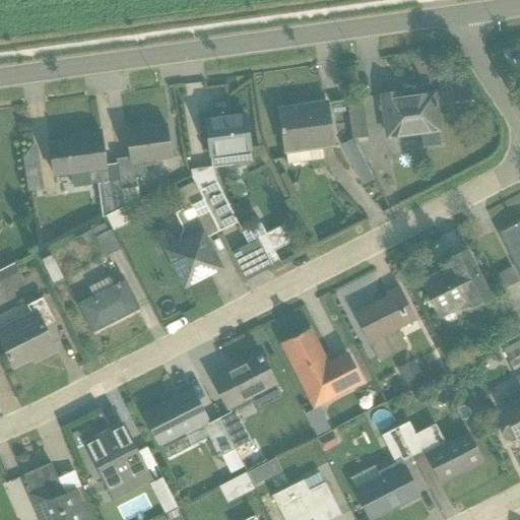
[(436,79),(439,106),(478,101),(462,75),(436,79)]
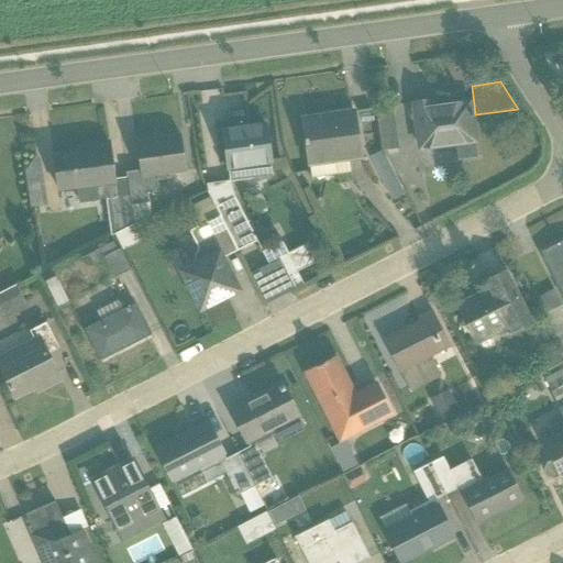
[(456,161),(476,158),(468,102),(431,108),(430,101),(412,103),(419,150),(454,145),(456,161)]
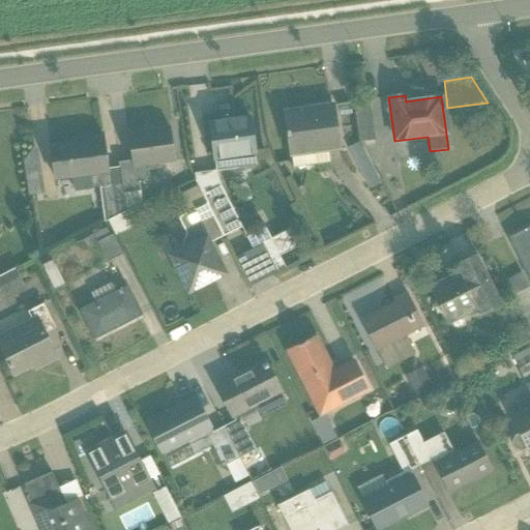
[(353,102),(359,143),(375,142),(369,100),(353,102)]
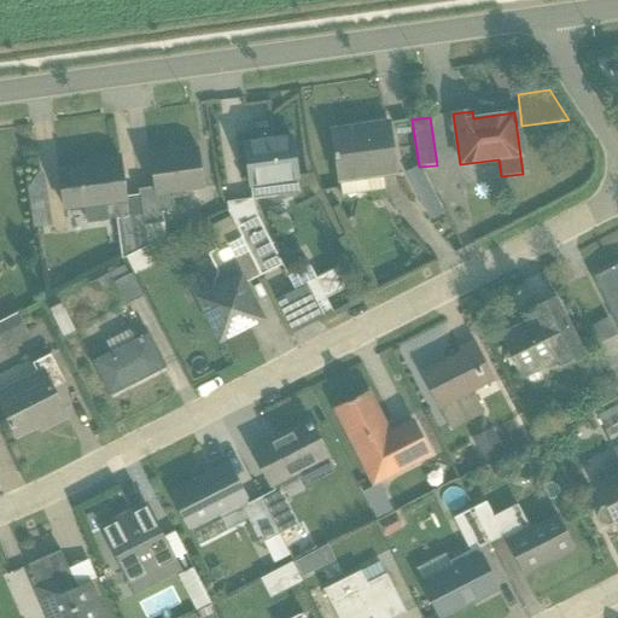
[(338,185),(396,178),(388,123),(365,126),(366,129),(331,134),(338,185)]
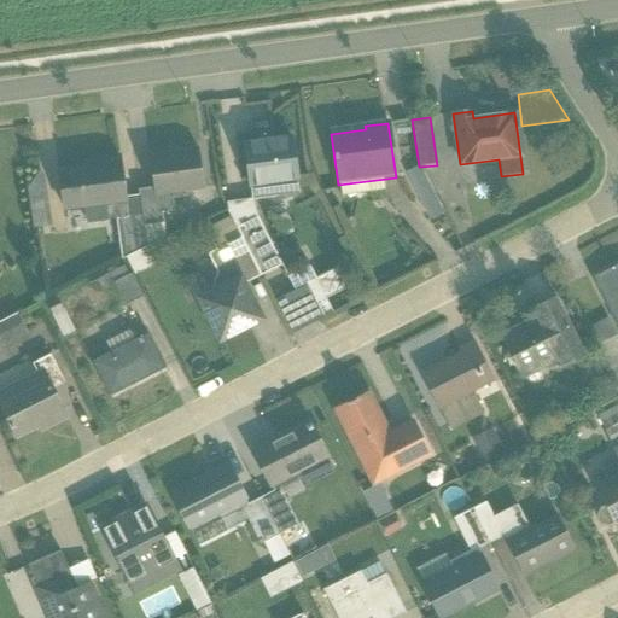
[(251,200),(298,194),(291,138),(272,140),(272,139),(244,143),(244,145),(243,145),(250,199),(251,200)]
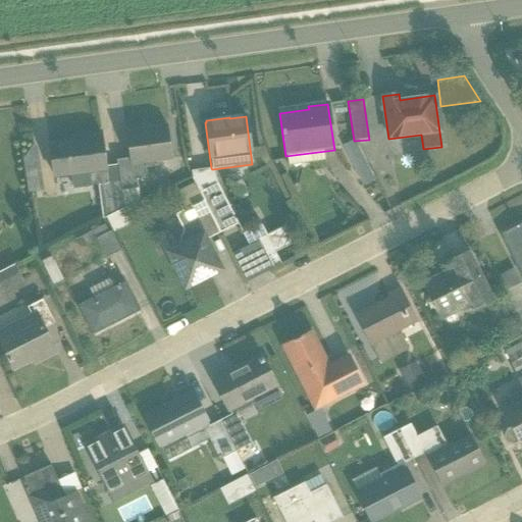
[(156,163),(172,161),(167,126),(125,133),(128,159),(115,161),(116,164),(123,209),(139,201),(136,180),(147,179),(145,168),(157,167),(156,163)]
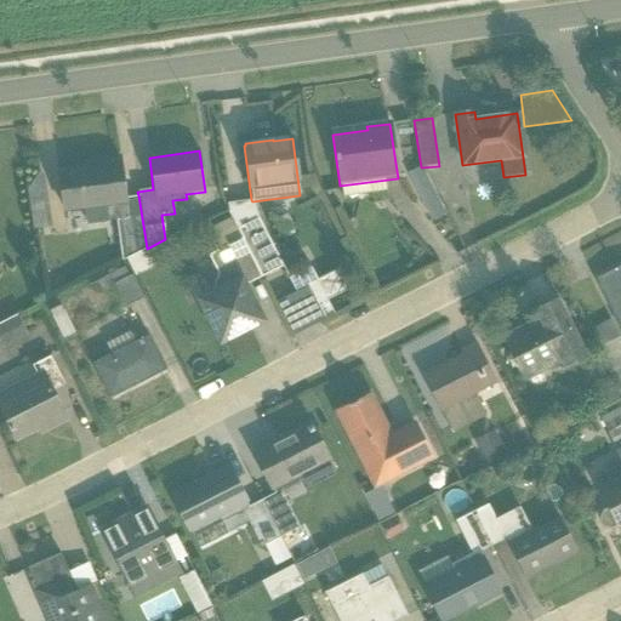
[(138,195),(125,198),(119,158),(97,161),(98,166),(58,172),(64,214),(84,210),(86,226),(107,223),(107,222),(115,221),(121,261),(126,258),(147,249),(138,195)]
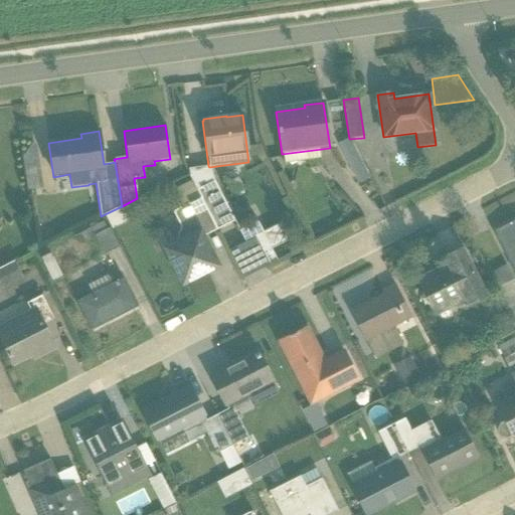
[(358,183),(370,177),(349,139),(338,145),(358,183)]
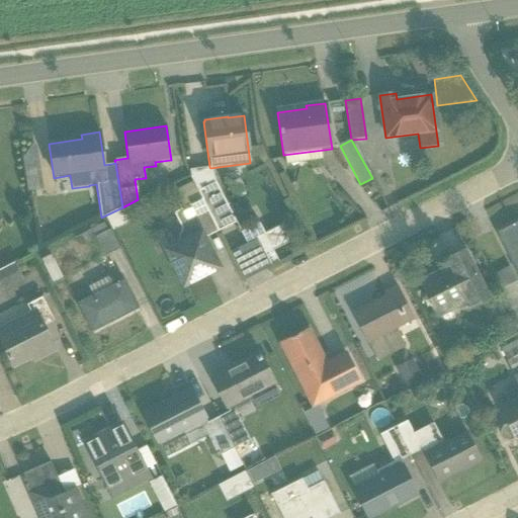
[(26,192),(42,190),(36,143),(32,144),(22,158),(26,192)]
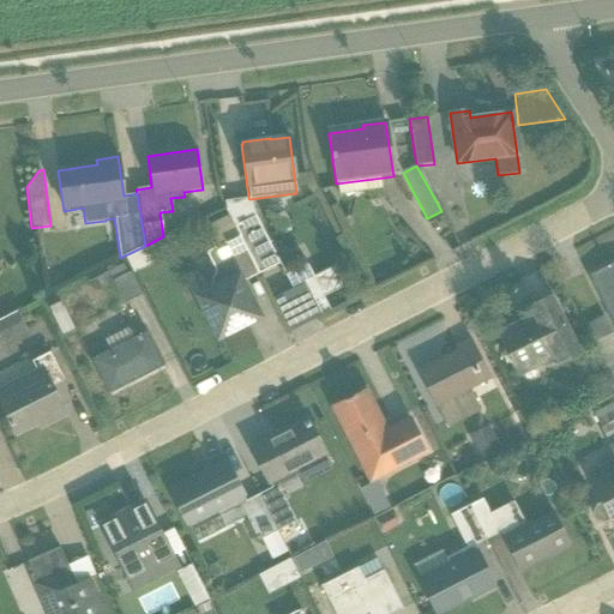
[(228,215),(258,276),(280,264),(250,199),(248,198),(224,200),(226,209),(228,215)]
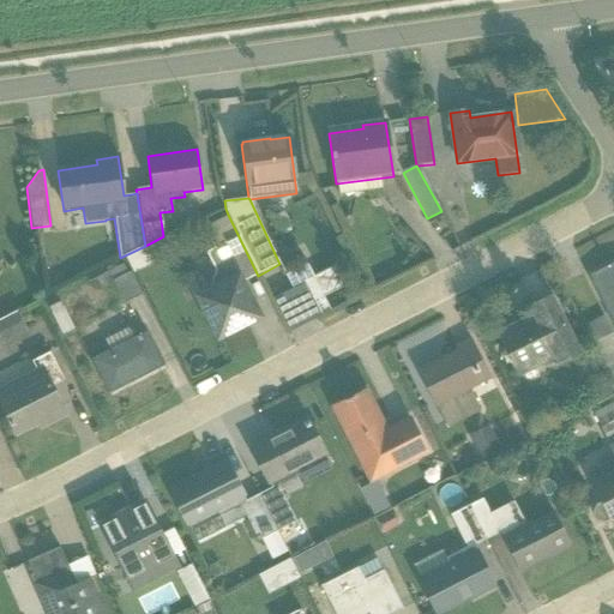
[(217,338),(258,317),(241,284),(258,276),(228,215),(202,229),(211,250),(205,252),(215,270),(210,286),(211,287),(196,294),(217,338)]
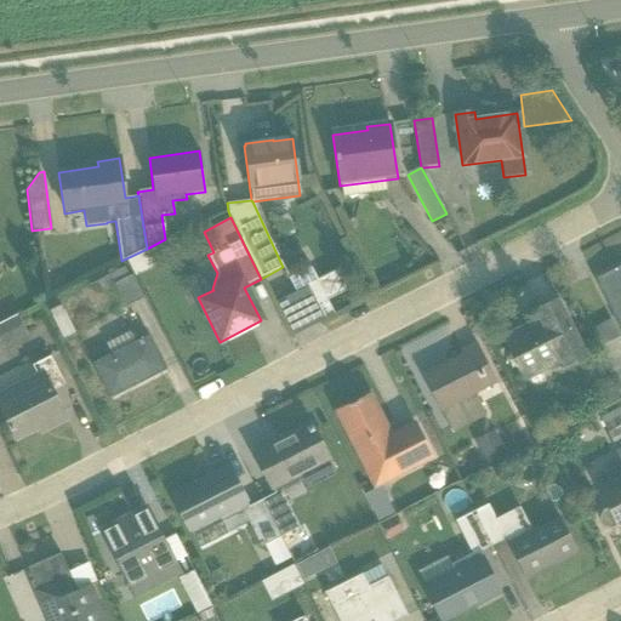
[(154,263),(147,249),(126,258),(134,274),(154,263)]
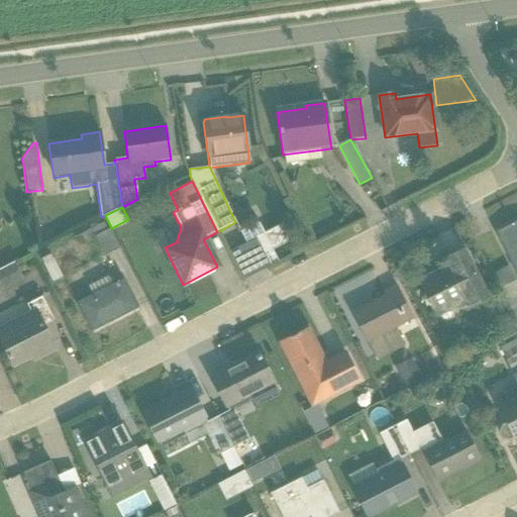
[(282,224),(264,232),(256,218),(238,227),(246,242),(256,237),(270,265),(278,261),(272,249),(290,240),(282,224)]
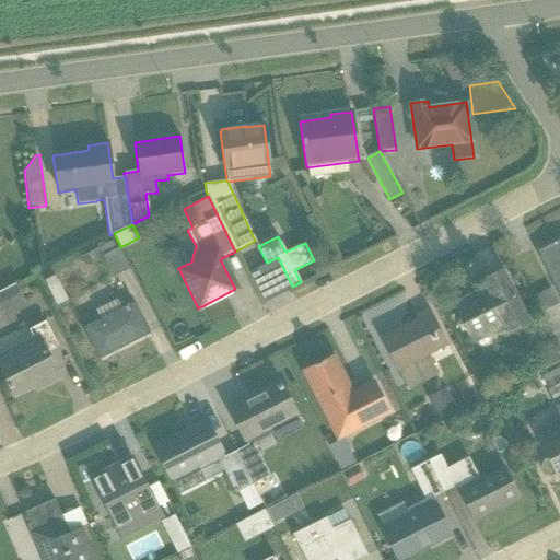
[(85,266),(102,258),(113,278),(129,269),(118,248),(117,249),(113,241),(81,258),(85,266)]
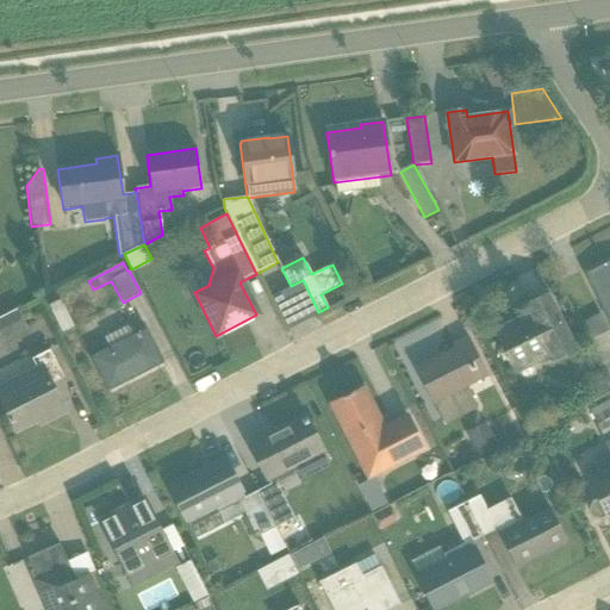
[(609,323),(609,262),(605,266),(604,263),(603,265),(603,267),(586,275),(609,323)]
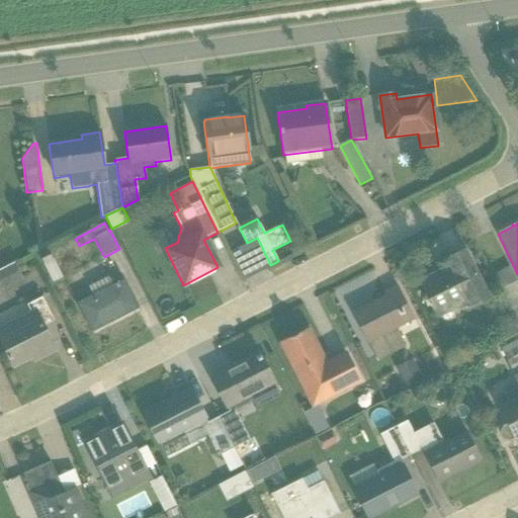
[(469,309),(488,299),(463,251),(447,259),(450,267),(421,282),(438,318),(466,305),(469,309)]
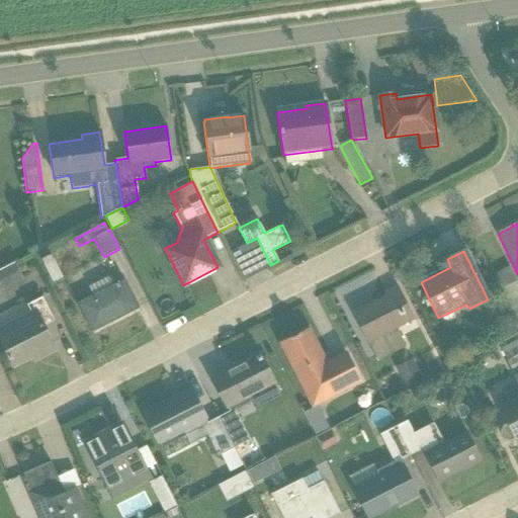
[(53,283),(62,278),(50,255),(40,260),(53,283)]
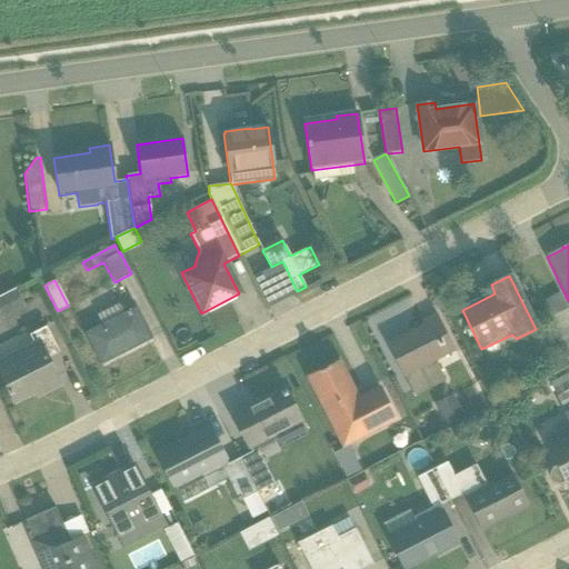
[(0,296),(0,320),(26,308),(16,289),(0,296)]
